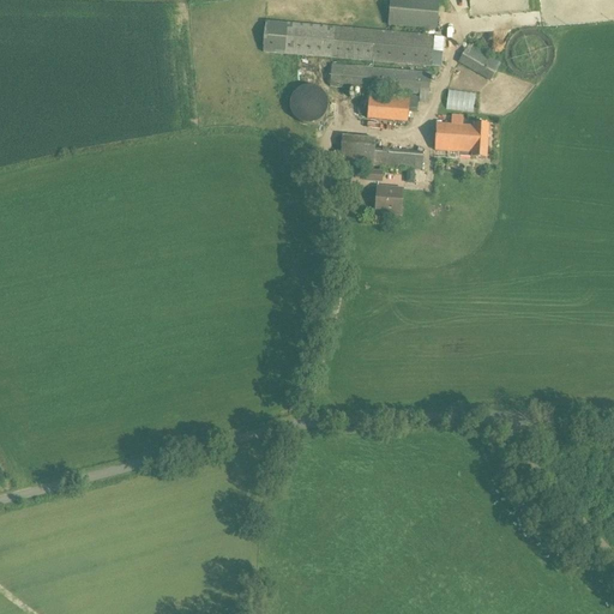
[(437,30),(439,0),(390,0),(387,26),(437,30)]
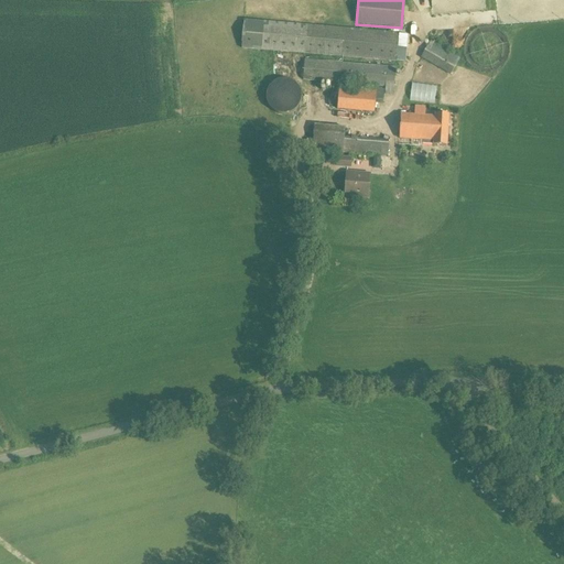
[(397,63),(399,33),(243,20),(241,49),(397,63)]
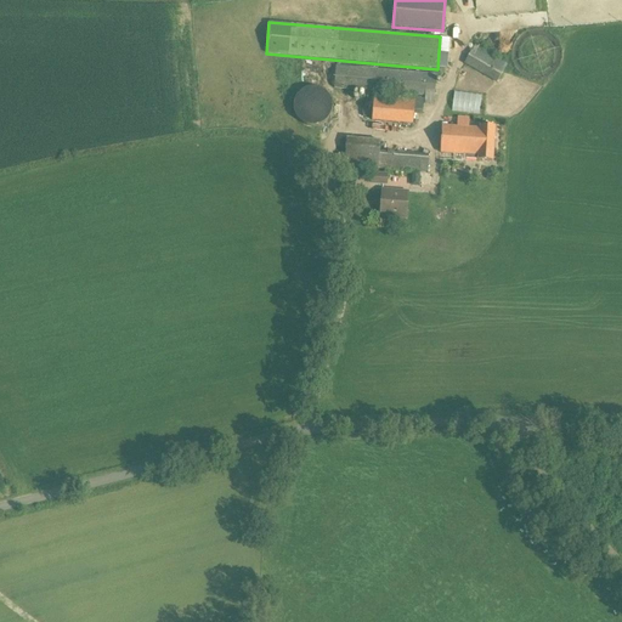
[(497,84),(508,64),(474,45),(463,63),(497,84)]
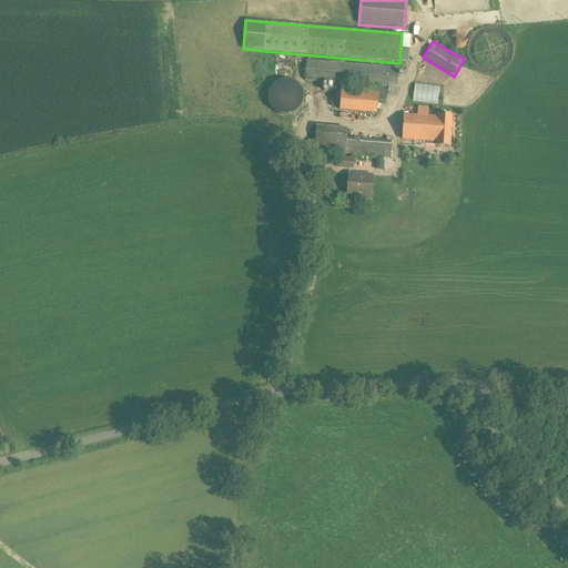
[(396,97),(399,68),(306,60),(305,81),(388,88),(387,95),(396,97)]
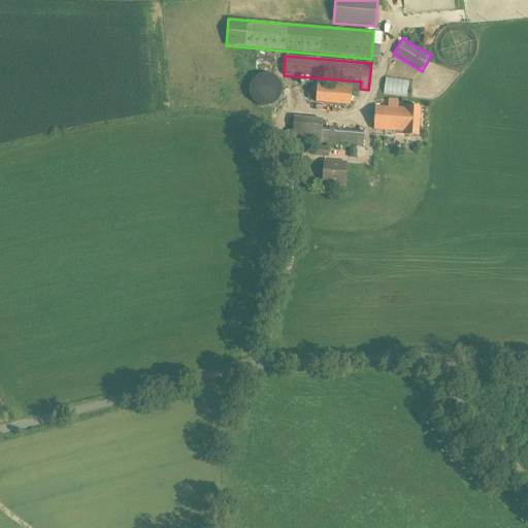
[(265,107),(268,107),(271,106),(275,104),(278,101),(281,98),(283,95),(283,91),(282,87),(281,84),(277,79),(275,77),(271,75),(268,75),(265,75),(262,75),(259,76),(256,78),(253,81),(251,85),(250,89),(250,92),(250,96),(252,99),(254,103),(258,105),(261,107),(265,107)]
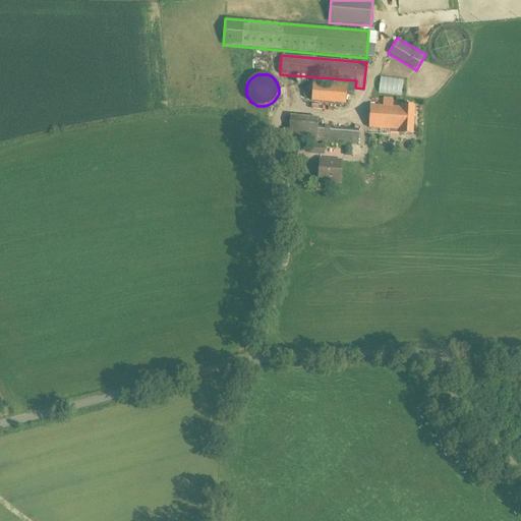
[(354,97),(355,83),(313,80),(311,102),(346,105),(347,96),(354,97)]
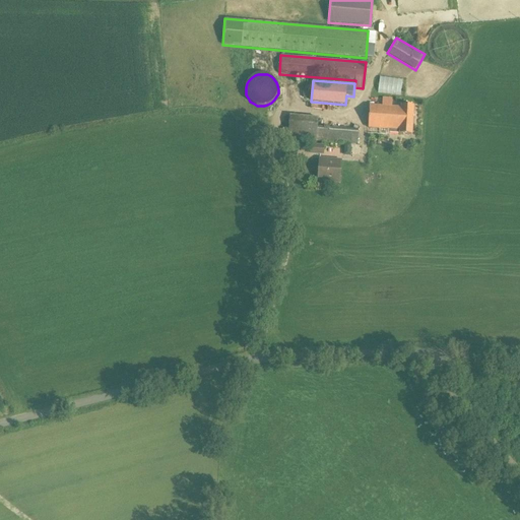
[(383,80),(382,93),(402,93),(402,81),(383,80)]
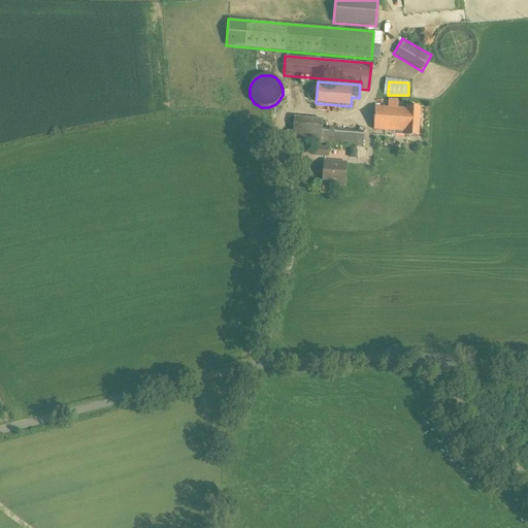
[(398,108),(398,100),(388,99),(388,107),(375,106),(373,131),(395,132),(395,135),(405,136),(419,137),(421,107),(407,106),(407,109),(398,108)]
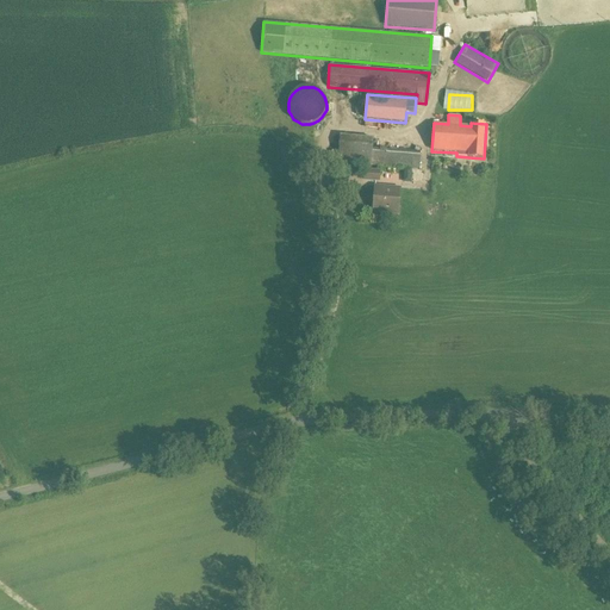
[(372,148),(371,166),(419,169),(421,153),(372,148)]
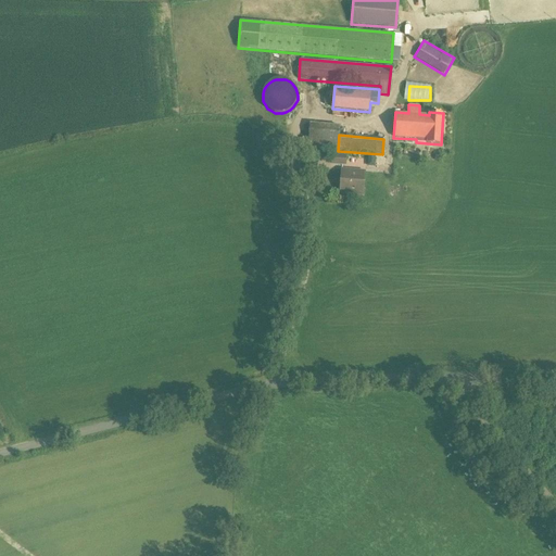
[(346,166),(346,155),(331,154),(331,165),(346,166)]
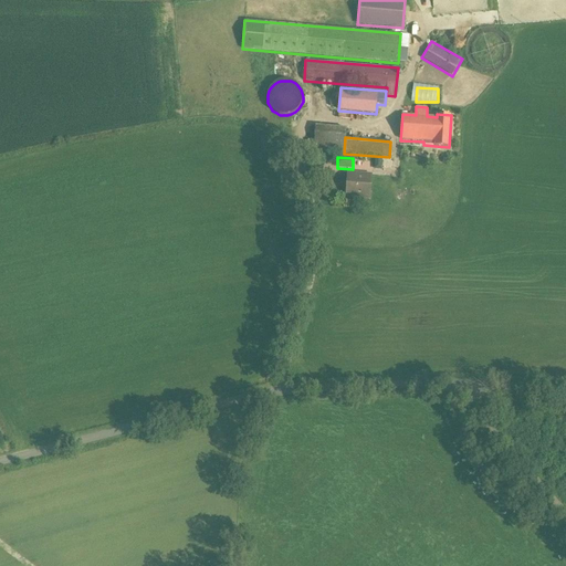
[(369,200),(371,175),(348,173),(346,198),(369,200)]
